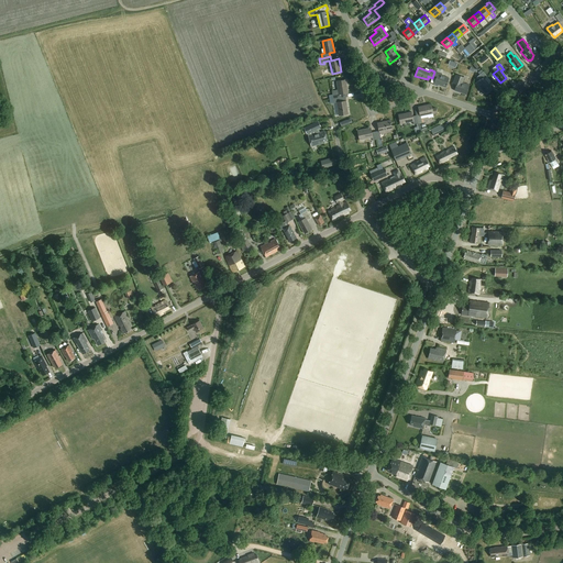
[(434,72),(432,78),(435,79),(433,85),(438,87),(438,85),(445,88),(449,78),(441,76),(442,74),(434,72)]
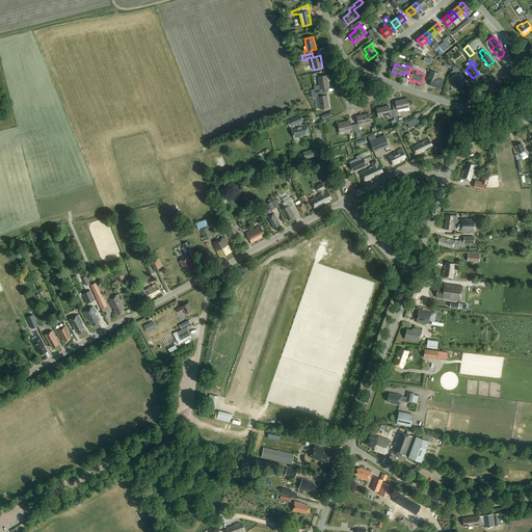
[(456,68),(454,71),(450,73),(453,76),(450,78),(458,89),(466,84),(458,75),(460,73),(456,68)]
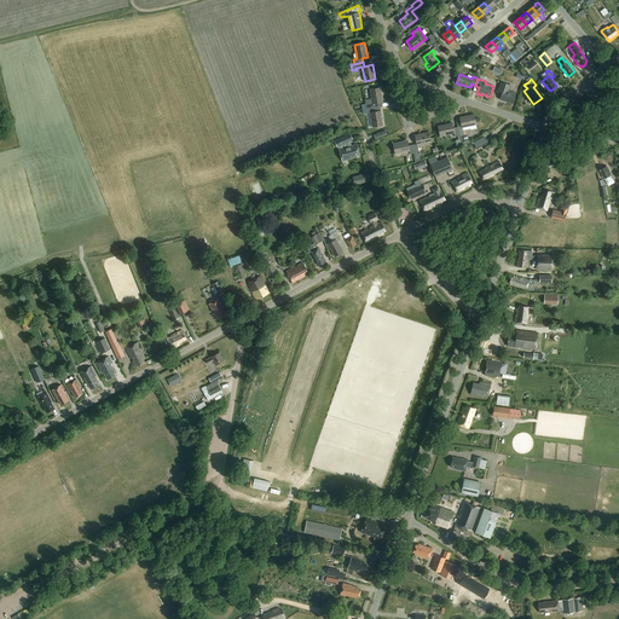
[(510,86),(501,82),(497,93),(502,94),(499,99),(513,104),(516,93),(509,91),(510,86)]
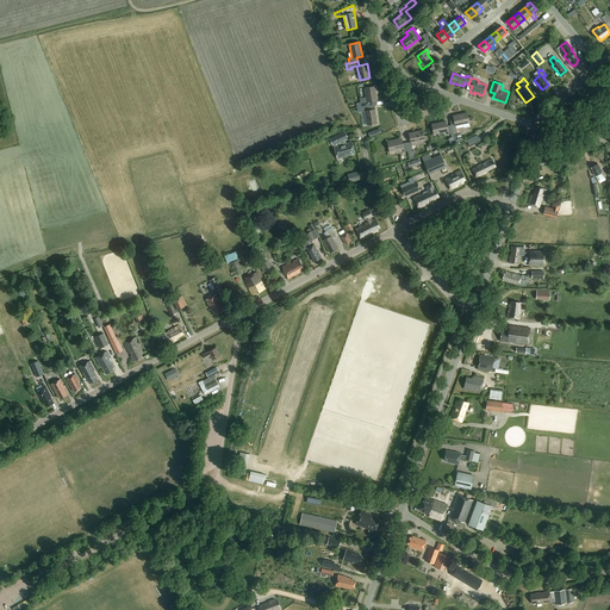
[(360,103),(361,107),(369,106),(368,103),(377,101),(374,86),(365,88),(366,98),(360,98),(361,103),(360,103)]
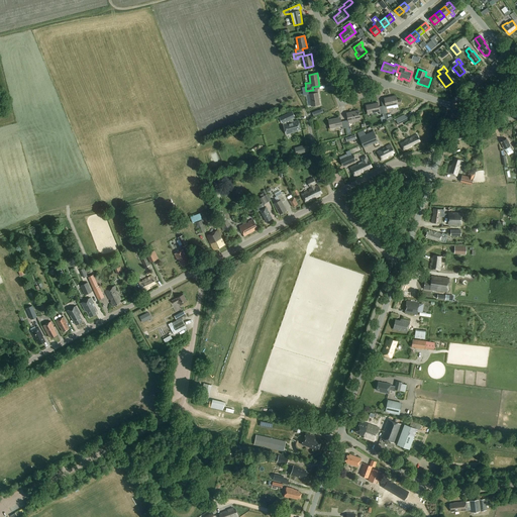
[(313,90),(306,91),(307,95),(309,95),(311,106),(320,105),(318,93),(313,93),(313,90)]
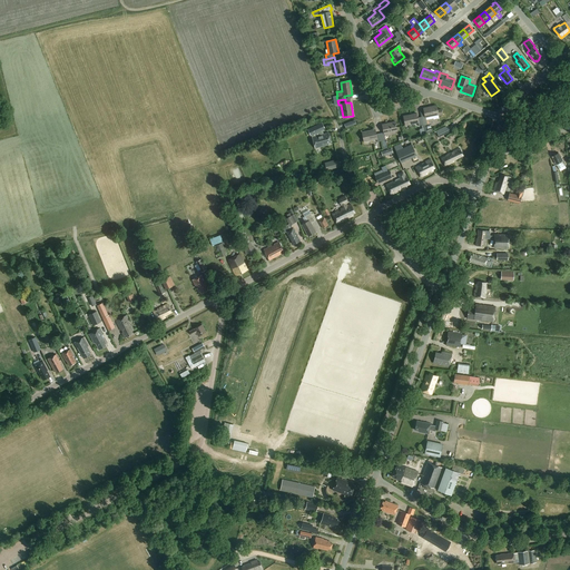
[(428,124),(426,120),(425,118),(439,115),(439,116),(442,115),(441,109),(438,110),(436,106),(423,108),(425,117),(421,117),(423,125),(428,124)]
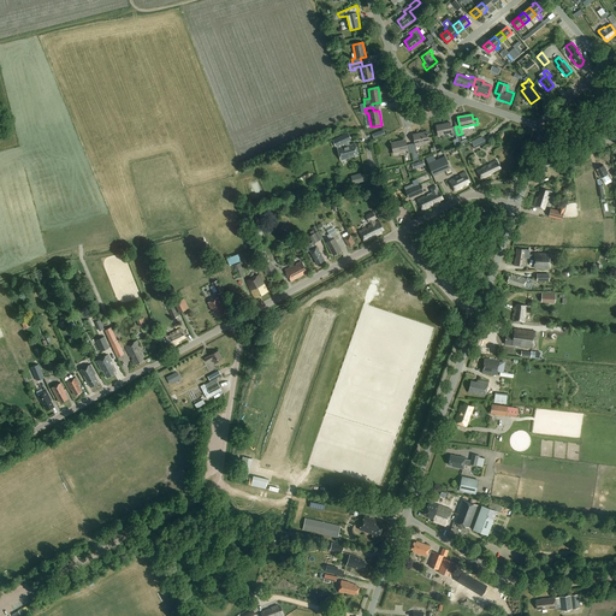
[(457,135),(455,126),(451,128),(450,123),(436,125),(438,136),(451,132),(452,136),(457,135)]
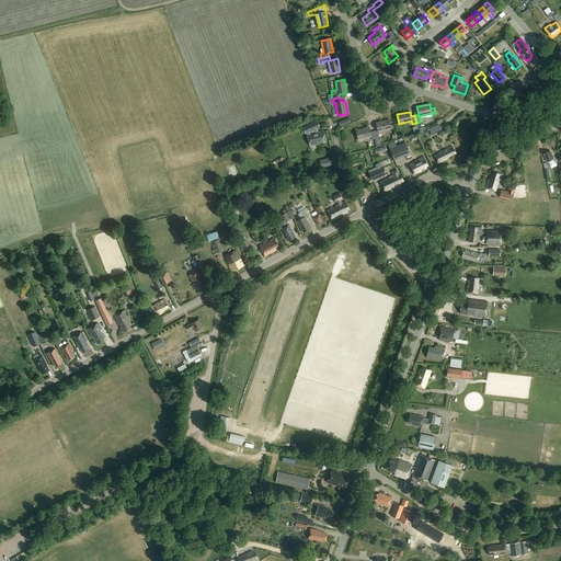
[(374,132),(376,139),(380,138),(378,132),(391,129),(389,119),(376,123),(378,130),(374,132)]
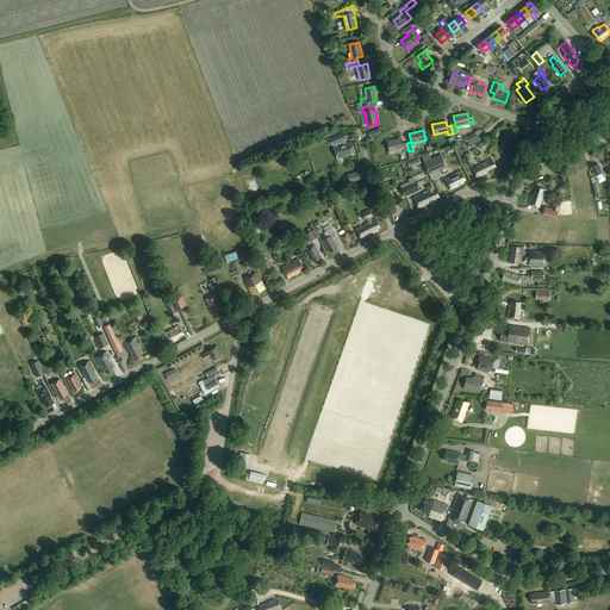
[(352,142),(346,144),(344,138),(348,137),(346,132),(330,138),(332,144),(337,160),(353,155),(353,153),(355,153),(352,142)]
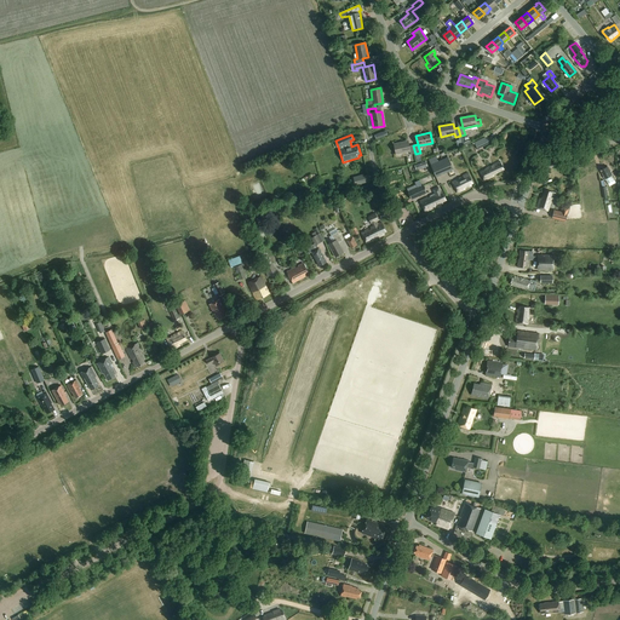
[(474,143),(477,149),(491,143),(487,136),(474,143)]
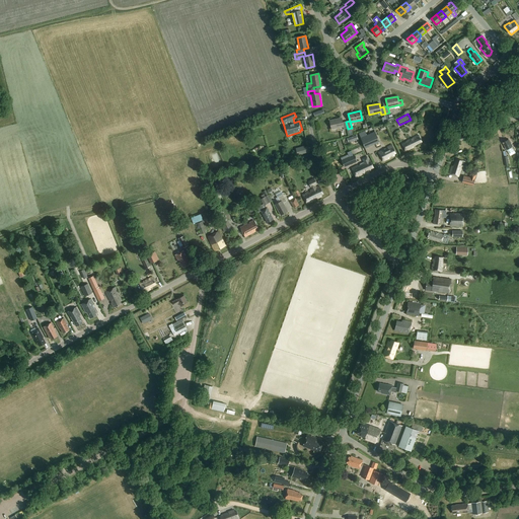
[(348,129),(346,122),(343,123),(342,118),(329,121),(331,129),(343,127),(344,130),(348,129)]
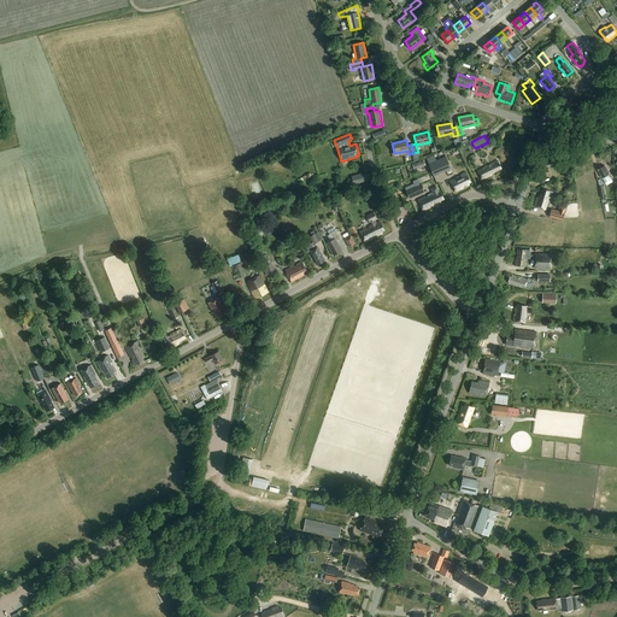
[(446,157),(429,164),(434,176),(451,169),(446,157)]
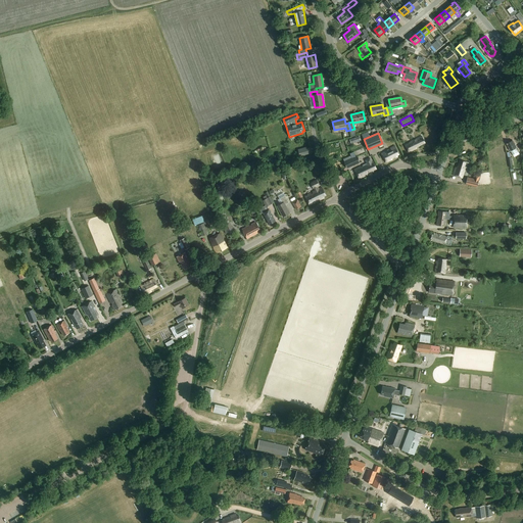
[(416,147),(425,143),(422,136),(411,142),(405,145),(409,152),(417,148),(416,147)]
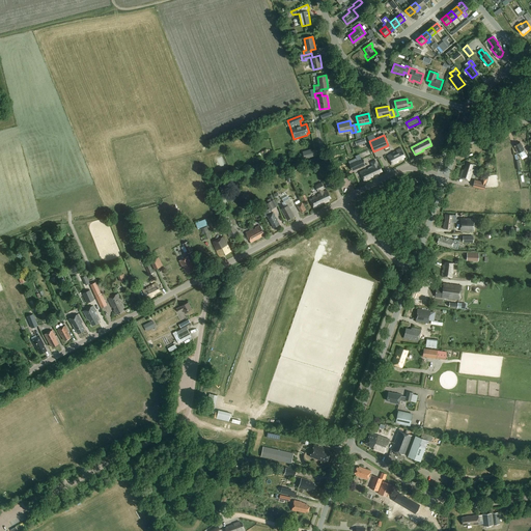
[(525,150),(521,143),(514,146),(516,149),(516,150),(519,154),(521,158),(526,155),(524,150),(525,150)]
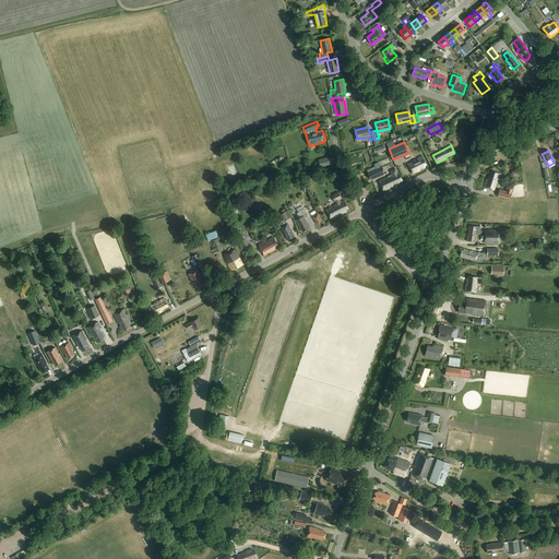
[(427,165),(423,156),(417,158),(418,159),(407,164),(413,174),(419,170),(418,169),(421,168),(421,169),(425,168),(425,166),(427,165)]
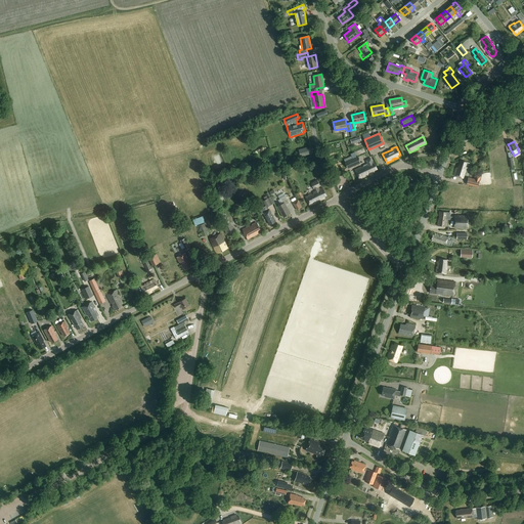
[(307,147),(299,149),(299,150),(300,155),(301,157),(309,155),(307,147)]
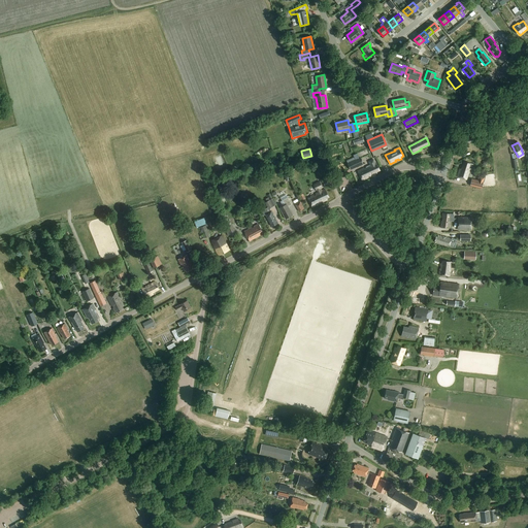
[(360,157),(348,163),(351,170),(363,164),(360,157)]
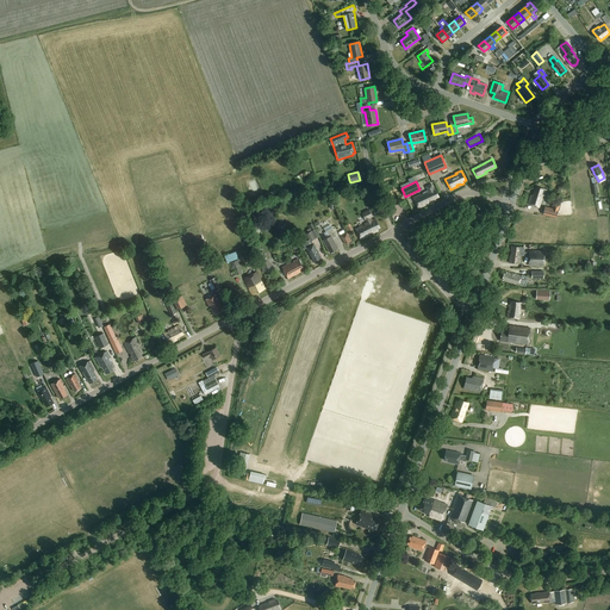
[(435,188),(434,188),(431,185),(427,187),(428,192),(427,192),(425,192),(414,198),(418,209),(429,204),(428,201),(431,200),(433,203),(436,200),(435,199),(440,197),(435,188)]
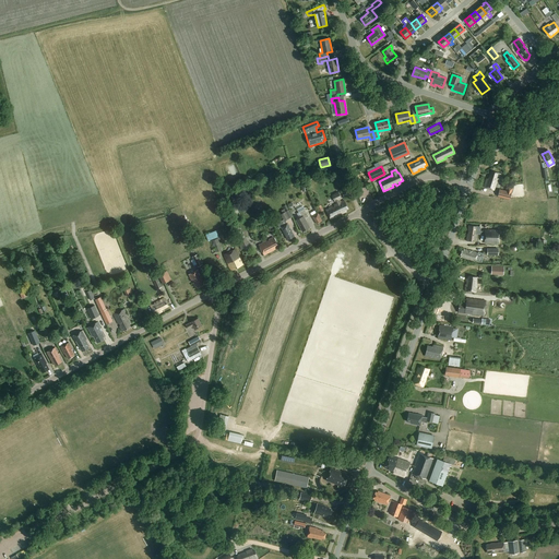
[(501,174),(491,170),(488,179),(487,178),(484,187),(494,190),(498,179),(499,179),(501,174)]
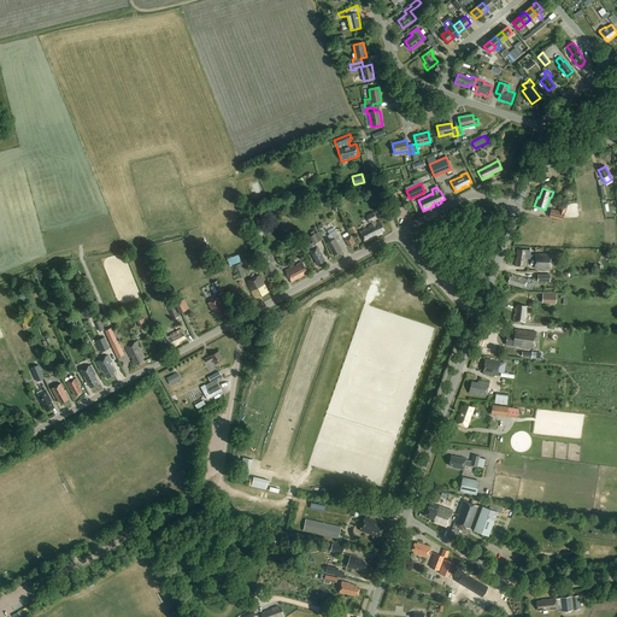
[(550,217),(563,221),(565,207),(560,206),(559,211),(552,209),(550,217)]
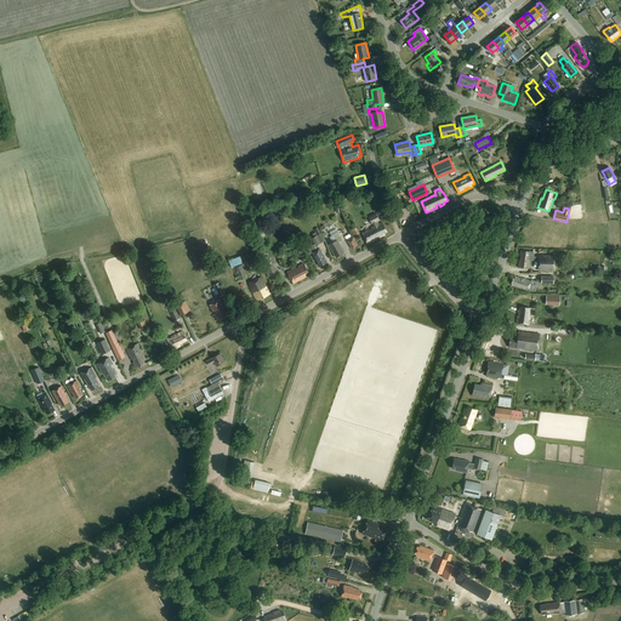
[(380,220),(376,214),(369,217),(372,223),(374,223),(375,226),(366,231),(366,232),(364,233),(364,232),(363,233),(368,244),(376,239),(375,237),(379,235),(380,238),(385,235),(383,233),(387,231),(382,222),(379,224),(377,221),(380,220)]
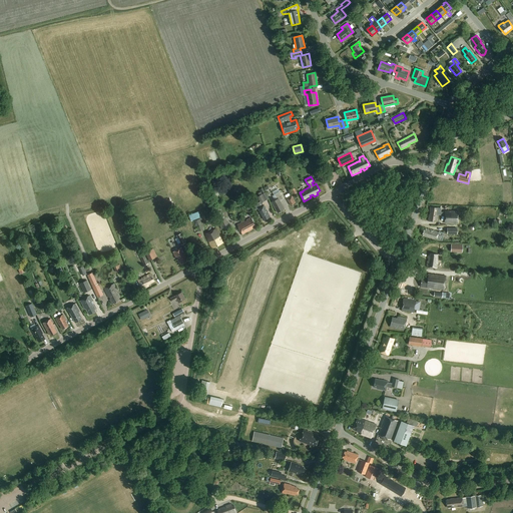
[(284,198),(280,192),(275,195),(277,199),(272,202),(278,212),(285,208),(281,200),(284,198)]
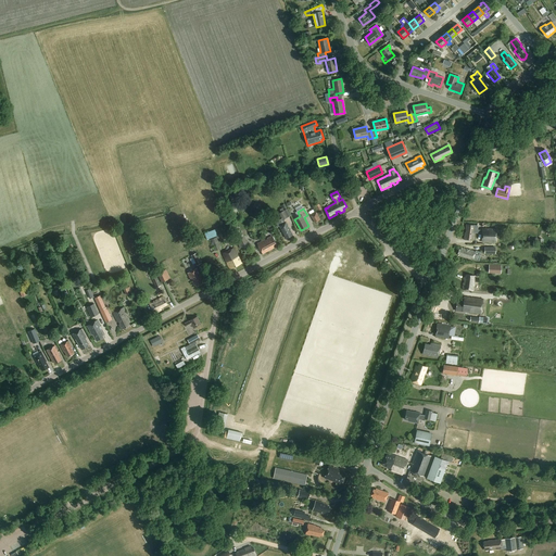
[(293,235),(287,222),(286,223),(283,219),(289,217),(286,211),(280,213),(283,218),(277,222),(279,226),(287,239),(293,235)]
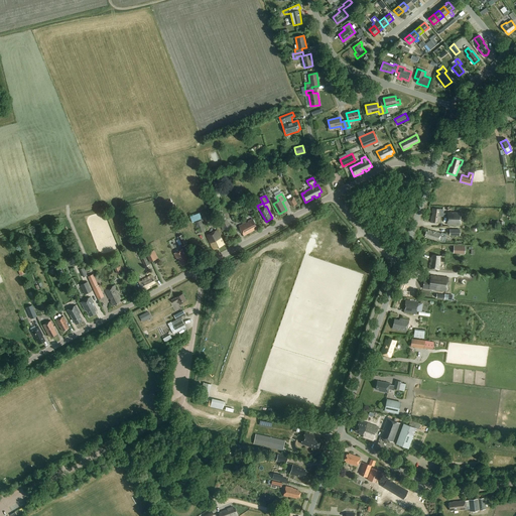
[(288,200),(292,207),(297,204),(294,197),(288,200)]
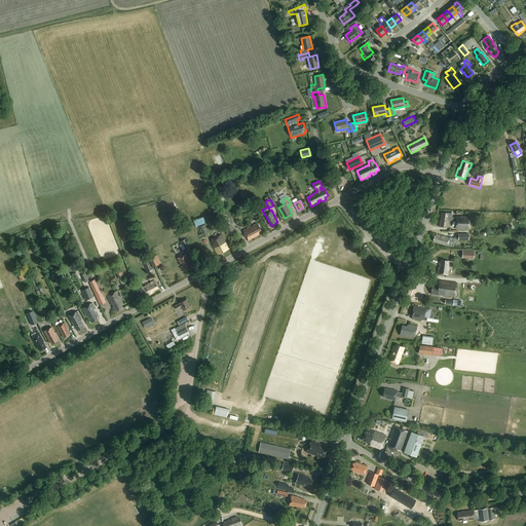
[(451,213),(440,212),(440,217),(441,217),(441,220),(439,220),(439,226),(449,227),(449,221),(448,221),(449,218),(451,218),(451,213)]
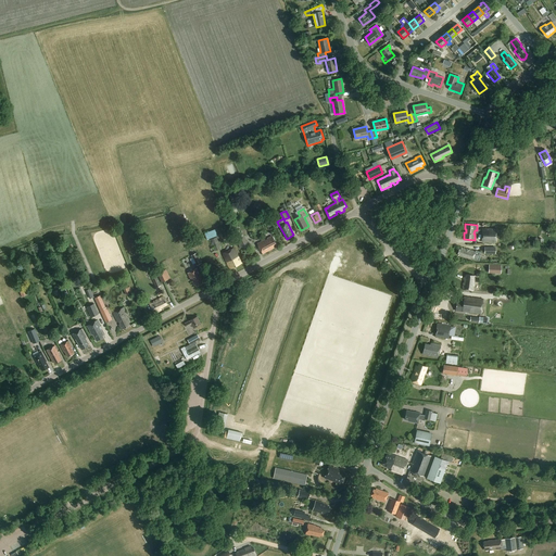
[(496,242),(496,228),(482,228),(482,241),(496,242)]
